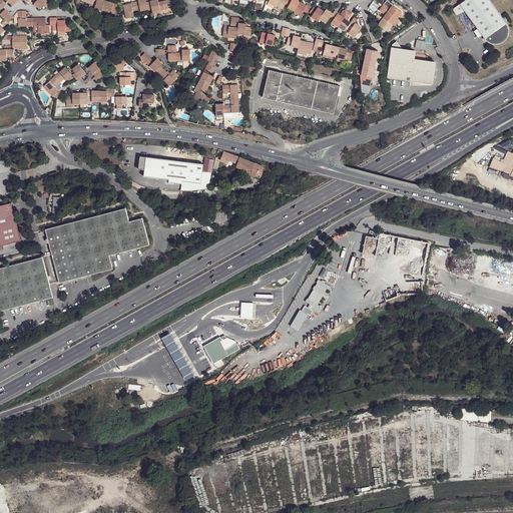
[(51,2),(49,0),(47,0),(35,0),(36,1),(34,3),(40,8),(43,5),(46,7),(51,2)]
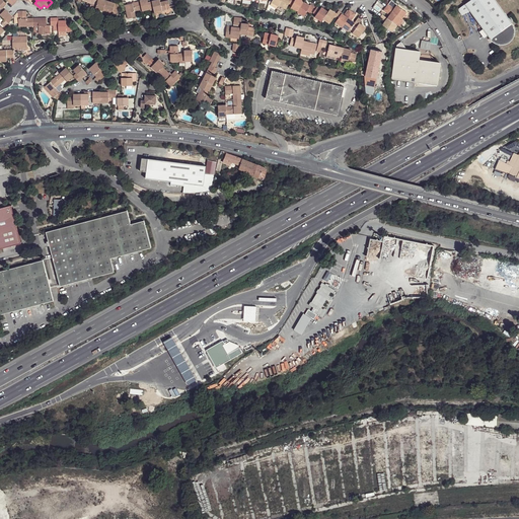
[(102,0),(98,0),(96,7),(95,8),(102,11),(106,1),(102,0)]
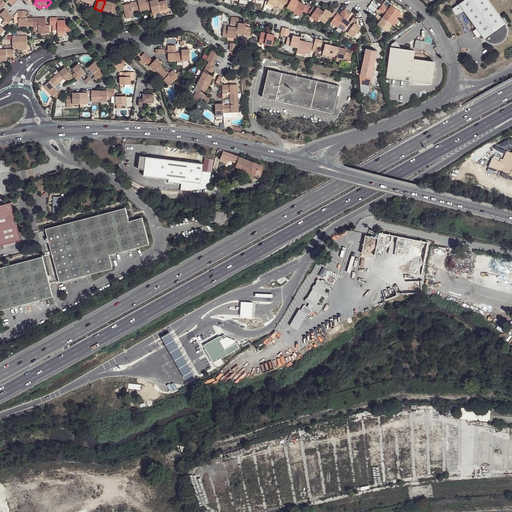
[(144,0),(137,0),(137,1),(139,9),(140,11),(151,8),(149,1),(145,2),(144,0)]
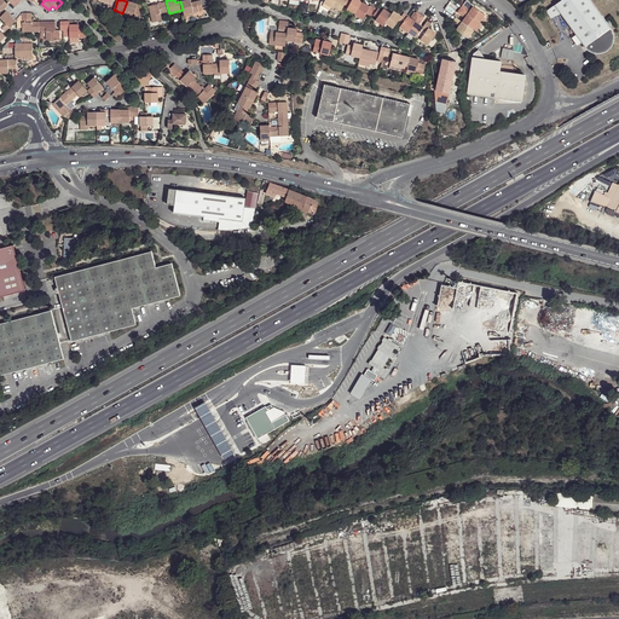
[(183,10),(184,13),(202,10),(202,7),(200,1),(196,3),(196,1),(190,3),(189,0),(186,0),(180,1),(183,10)]
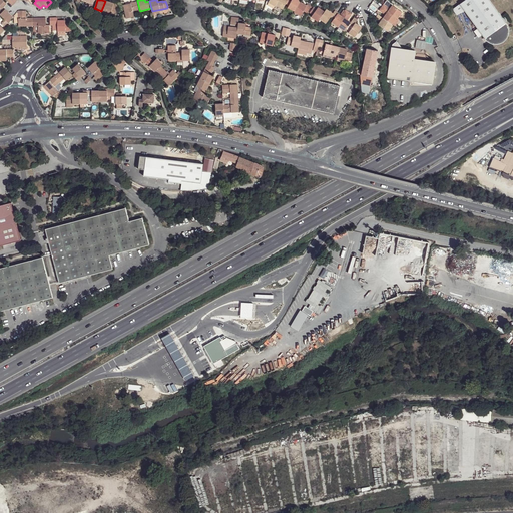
[(278,0),(276,5),(282,9),(285,3),(287,0),(278,0)]
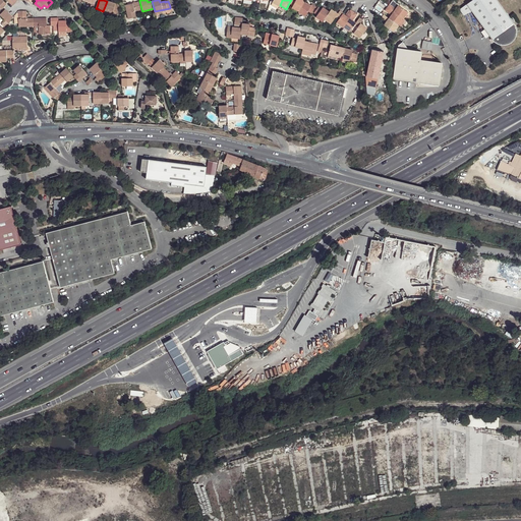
[(303,2),(304,1),(302,0),(291,0),(289,3),(292,5),(292,6),(299,10),(303,2)]
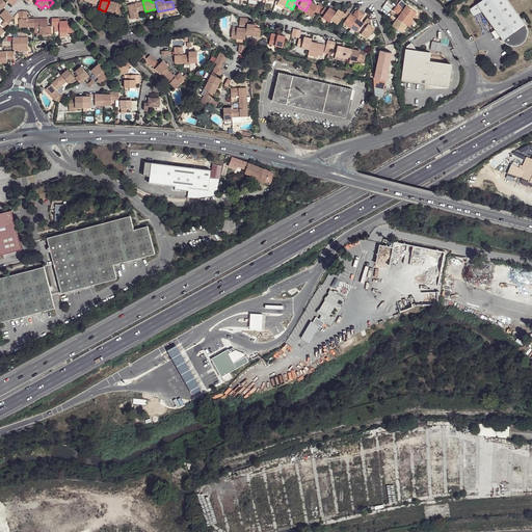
[(506,0),(481,0),(469,9),(473,16),(480,10),(494,30),(499,36),(502,41),(503,42),(503,43),(504,43),(505,44),(506,44),(507,45),(508,46),(509,46),(510,46),(511,46),(512,46),(513,46),(514,46),(515,46),(516,46),(517,45),(519,45),(520,45),(521,44),(521,43),(522,43),(523,42),(524,41),(525,40),(525,38),(525,37),(526,37),(526,36),(526,35),(527,34),(527,33),(527,32),(527,31),(527,30),(526,29),(526,28),(525,27),(525,26),(525,25),(524,24),(506,0)]
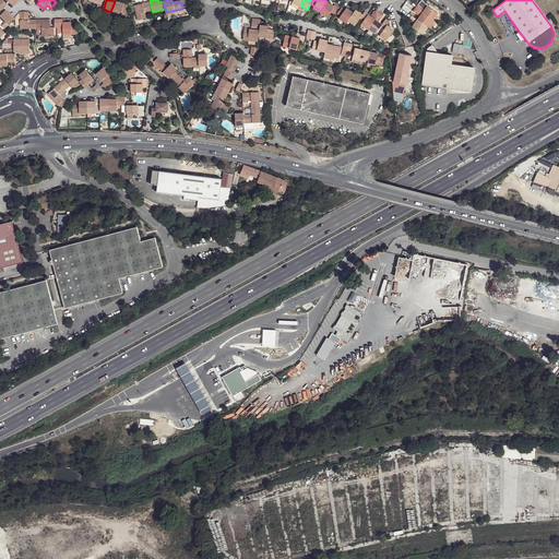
[(120,15),(126,16),(129,6),(115,1),(110,12),(110,14),(120,16),(120,15)]
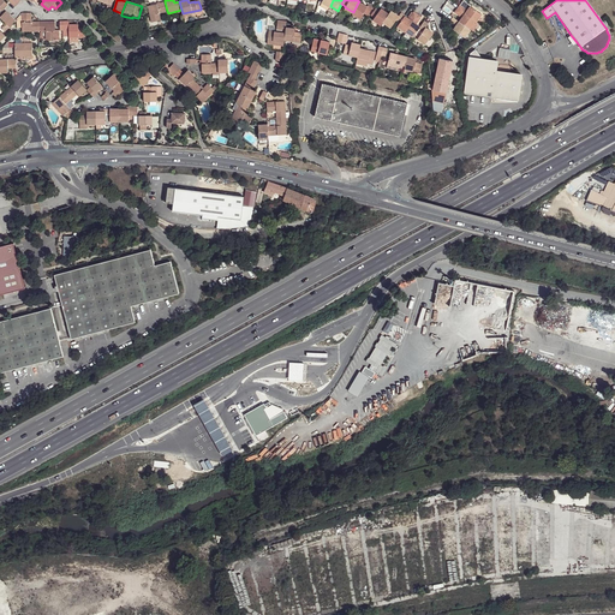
[(167,11),(165,1),(148,5),(150,15),(151,22),(161,19),(160,13),(167,11)]
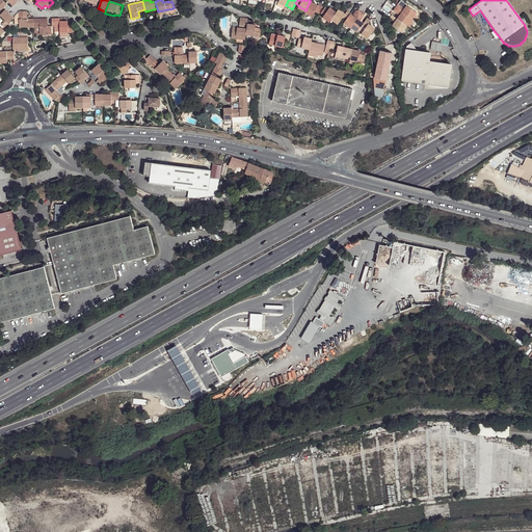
[(318,5),(317,6),(310,2),(306,10),(304,11),(312,16),(313,15),(316,17),(321,6),(318,5)]
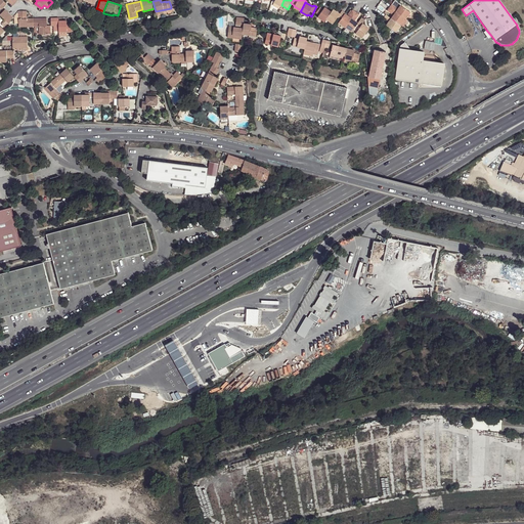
[(392,4),(390,7),(404,18),(405,18),(406,17),(410,12),(400,5),(395,2),(393,5),(392,4)]
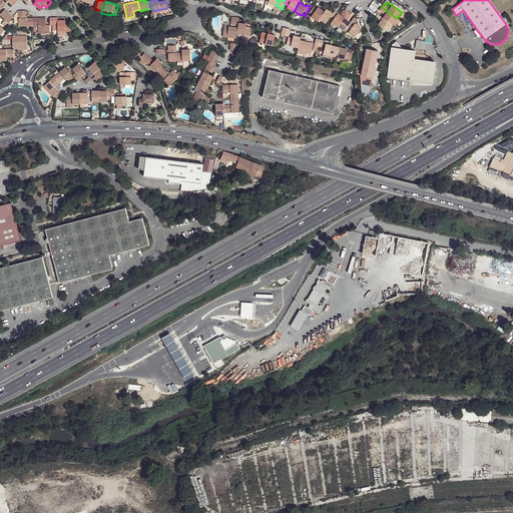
[(319,18),(324,11),(318,7),(316,9),(313,7),(309,13),(312,15),(311,16),(317,20),(319,18)]
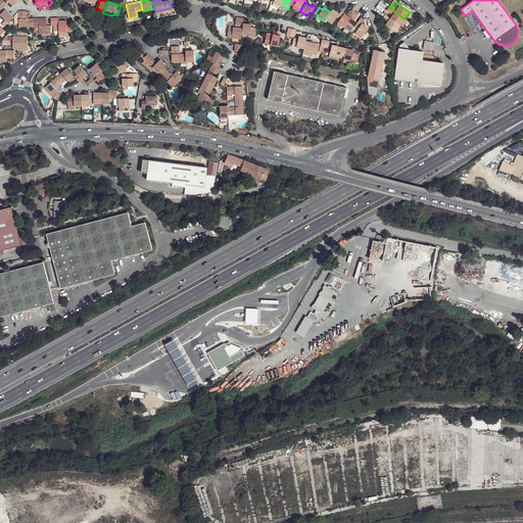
[(387,10),(392,15),(390,18),(399,25),(403,18),(389,7),(387,10)]
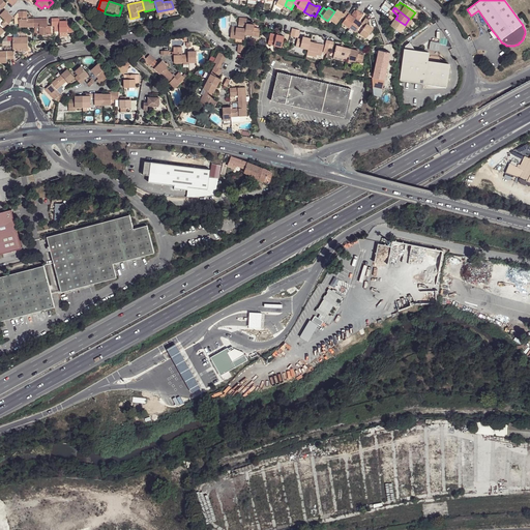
[(348,15),(349,13),(346,11),(344,15),(336,9),(334,11),(329,19),(336,24),(342,18),(345,20),(348,15)]
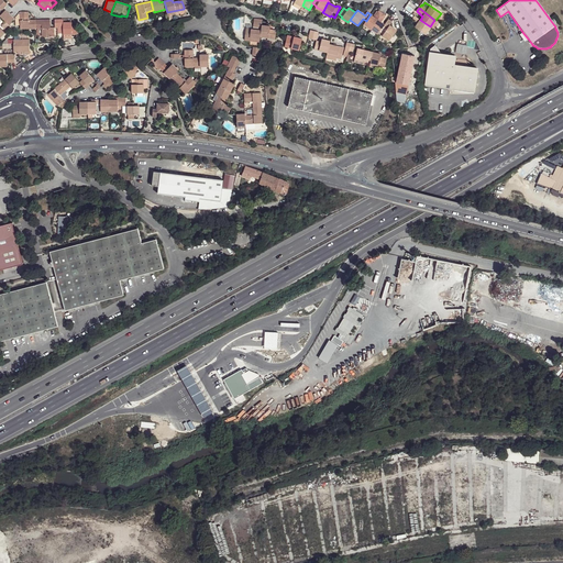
[(20,12),(20,19),(20,29),(35,29),(35,20),(33,20),(29,20),(29,14),(29,11),(20,12)]
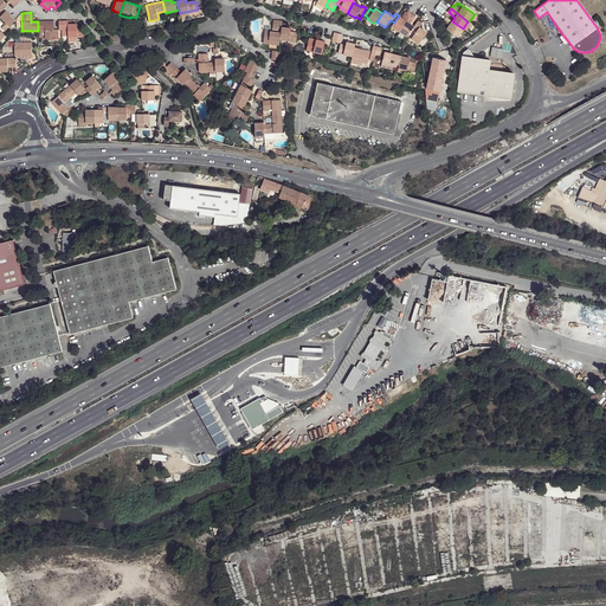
[(407,12),(403,19),(398,17),(394,23),(391,25),(399,31),(411,14),(407,12)]
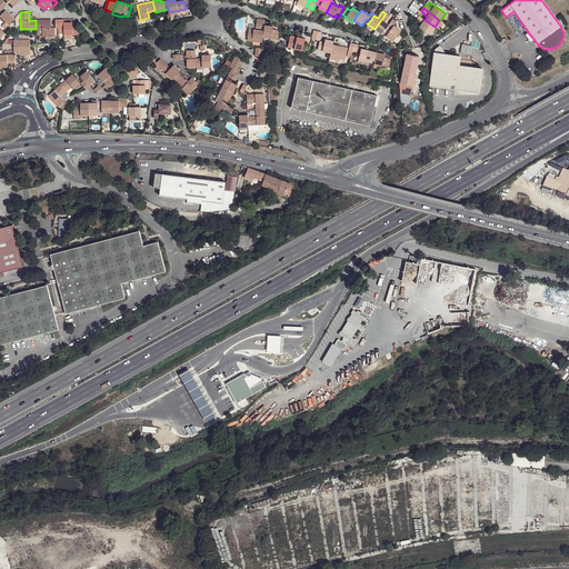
[(385,22),(389,16),(386,13),(375,29),(381,35),(387,27),(388,26),(385,22)]
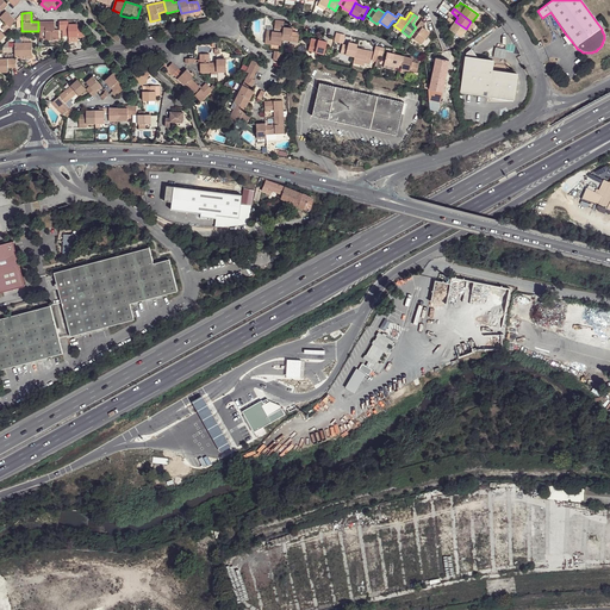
[(466,30),(466,29),(455,22),(448,17),(447,20),(453,25),(449,29),(461,38),(466,30)]
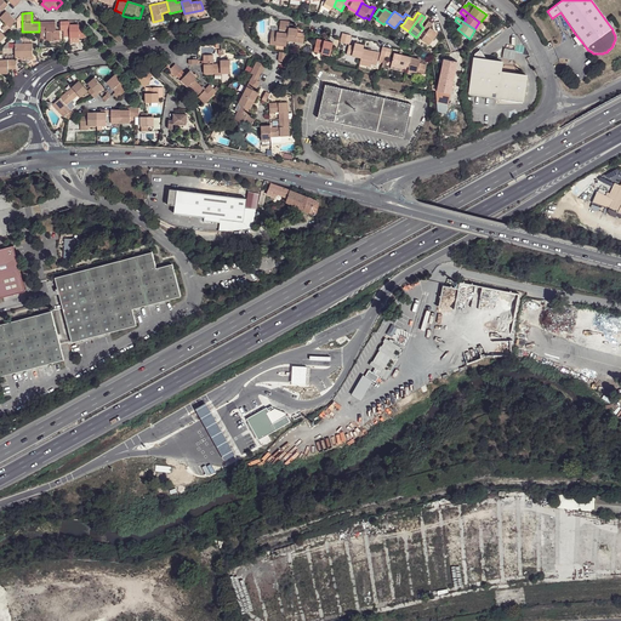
[(66,22),(66,30),(69,30),(69,35),(69,38),(74,38),(84,38),(84,32),(84,28),(79,29),(79,26),(69,26),(69,21),(66,22)]
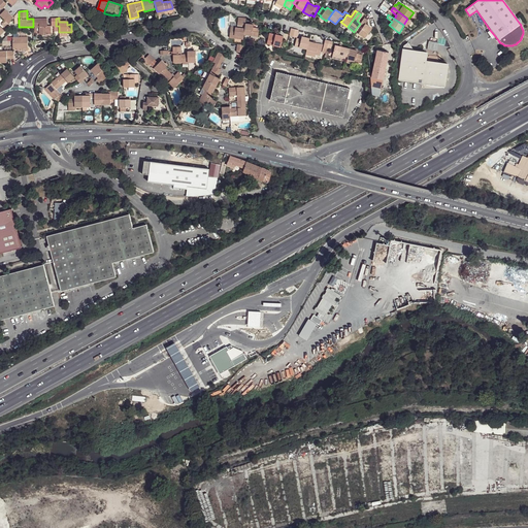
[(47,19),(33,19),(33,27),(39,26),(39,34),(51,34),(51,27),(51,26),(47,26),(47,25),(47,19)]
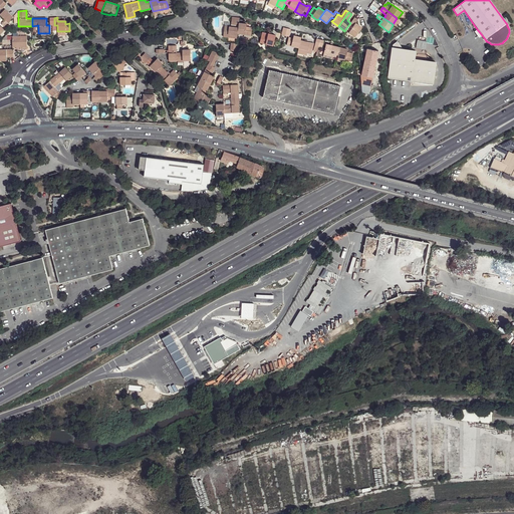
[(357,20),(354,18),(350,23),(349,24),(344,31),(354,37),(361,27),(355,23),(357,20)]
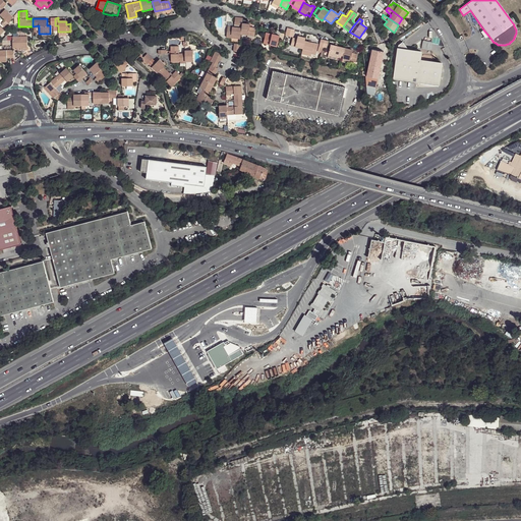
[(247,24),(243,23),(242,26),(242,27),(242,34),(249,35),(255,36),(256,29),(250,27),(250,24),(247,24)]
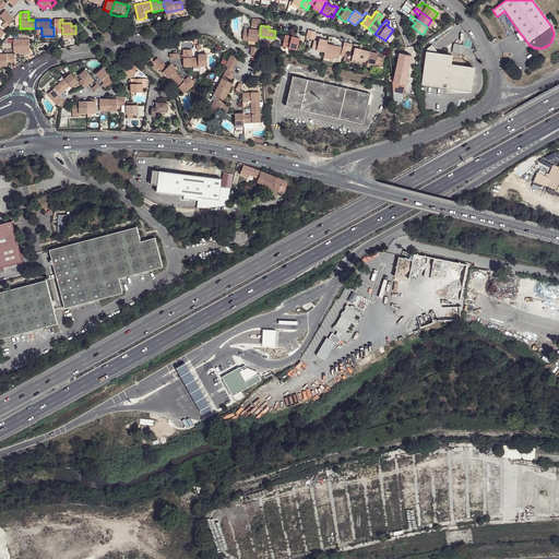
[(246,28),(245,39),(259,42),(260,36),(260,30),(246,28)]
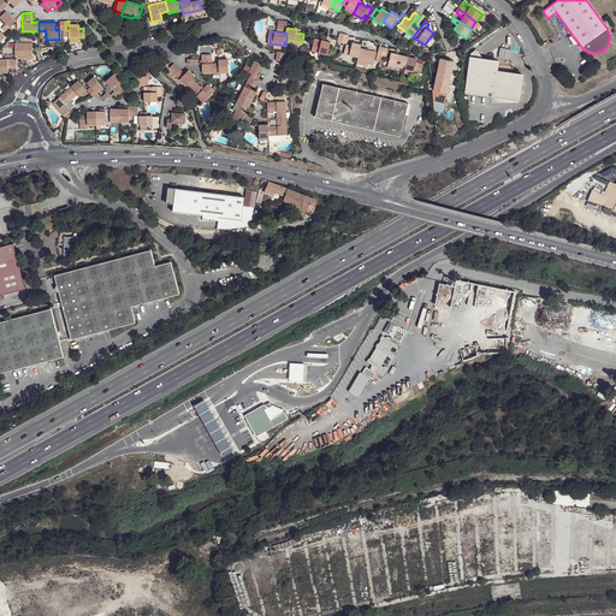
[(338,37),(338,41),(347,43),(348,34),(339,31),(338,37)]
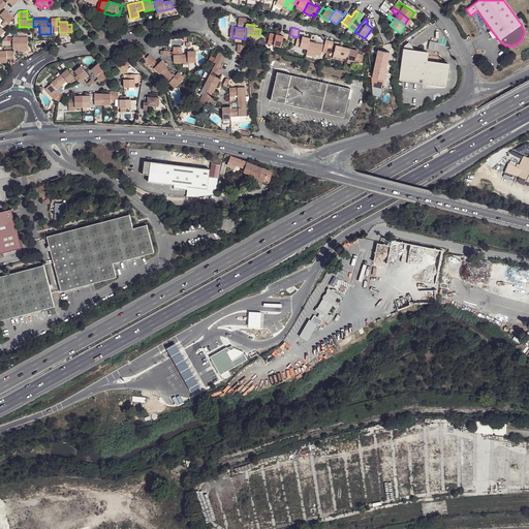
[(496,36),(491,30),(488,32),(492,38),(496,36)]
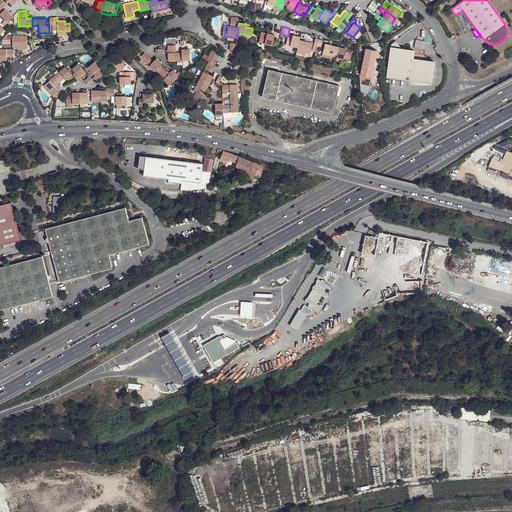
[(262,31),(259,42),(272,45),(275,35),(262,31)]
